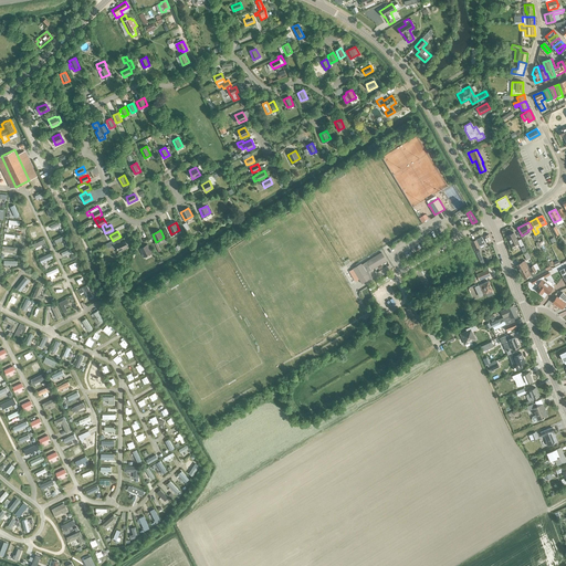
[(521,239),(517,240),(513,232),(506,237),(511,247),(519,242),(521,247),(524,244),(521,239)]
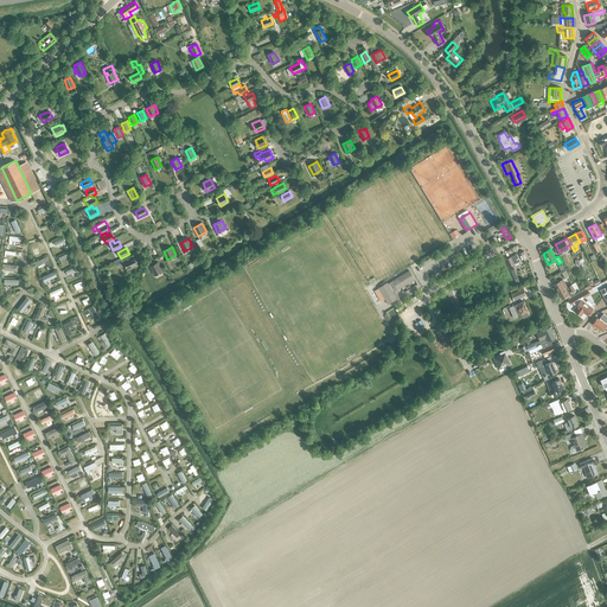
[(522,261),(528,259),(524,251),(521,253),(519,253),(518,253),(515,254),(516,255),(506,259),(510,267),(519,262),(518,261),(522,260),(522,261)]
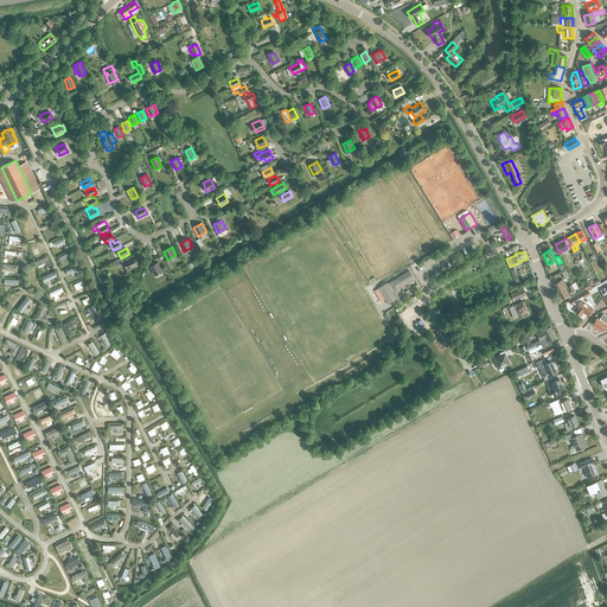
[(125,261),(128,270),(136,266),(132,257),(125,261)]
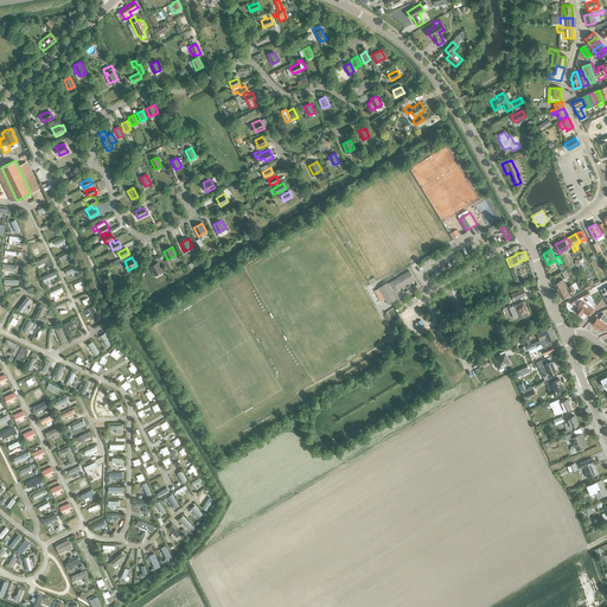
[(151,267),(154,275),(163,270),(159,263),(151,267)]
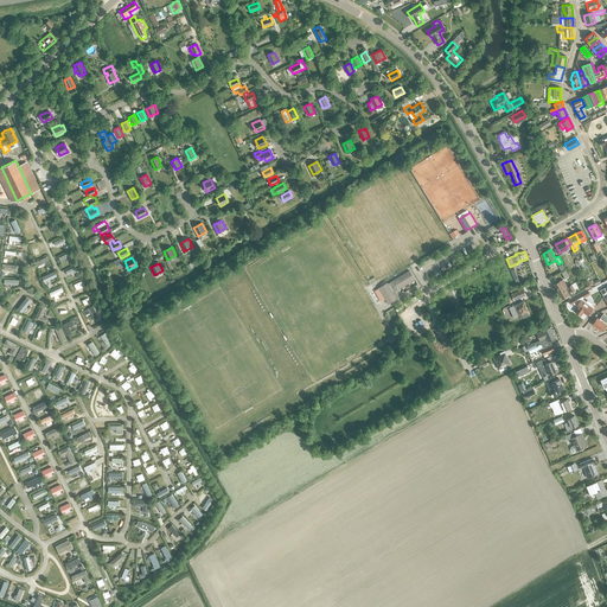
[(44,282),(57,276),(55,270),(42,276),(44,282)]
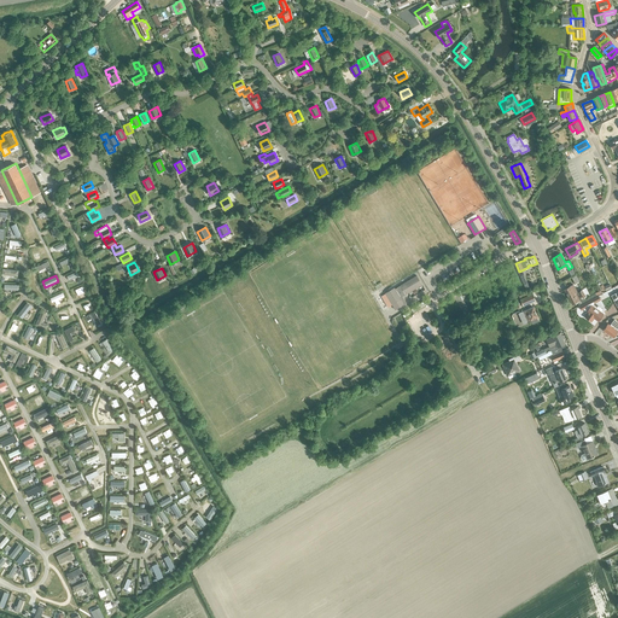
[(406,293),(406,295),(423,285),(417,275),(401,285),(401,286),(395,289),(395,287),(385,293),(392,304),(395,309),(407,303),(402,296),(406,293)]
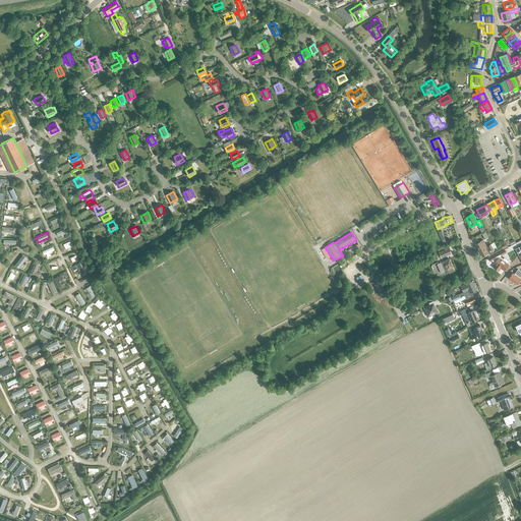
[(479,250),(486,246),(483,240),(480,241),(475,243),(479,250)]
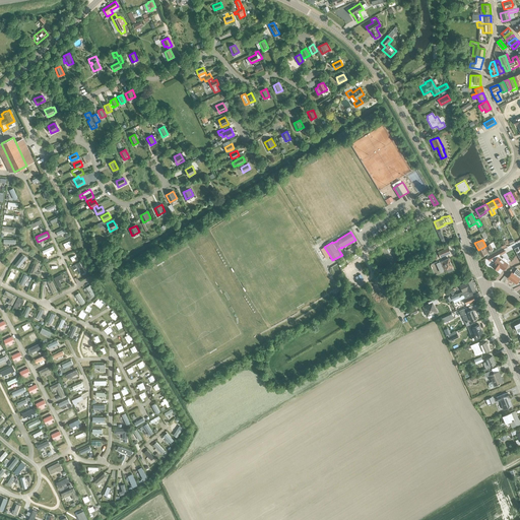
[(490,244),(485,246),(478,250),(481,257),(486,254),(489,253),(488,252),(490,251),(493,249),(490,244)]
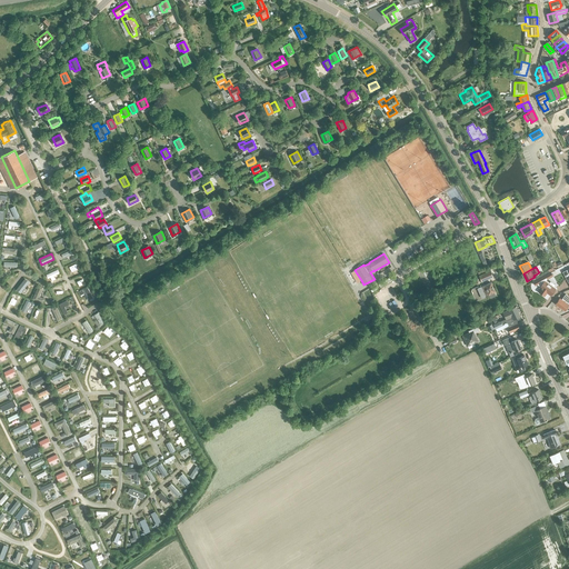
[(479,276),(481,281),(493,277),(489,268),(483,270),(478,272),(479,276)]
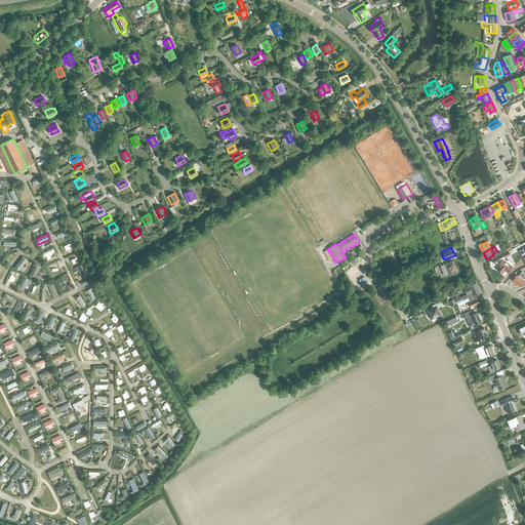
[(18,270),(27,260),(23,257),(14,267),(18,270)]
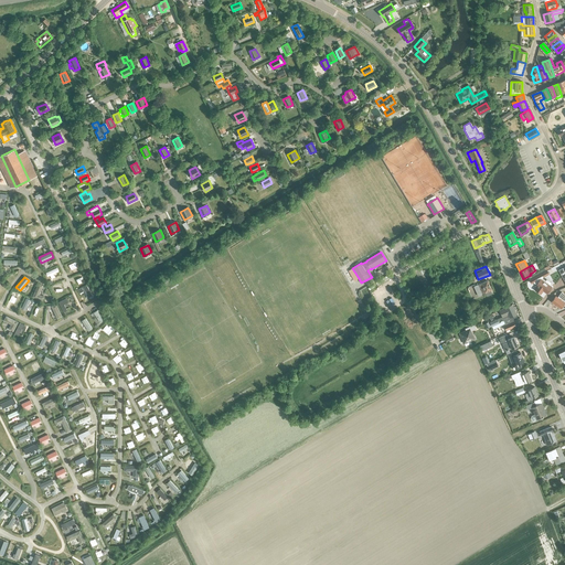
[(545,281),(544,283),(540,279),(536,285),(537,286),(534,289),(540,294),(543,289),(547,292),(552,287),(545,281)]
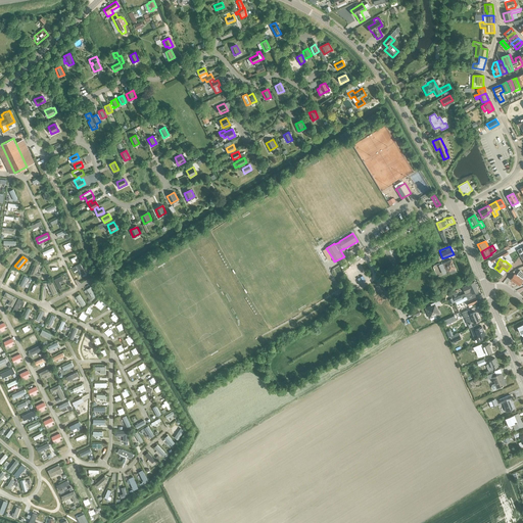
[(450,275),(456,272),(455,269),(452,259),(442,265),(445,273),(449,272),(450,275)]
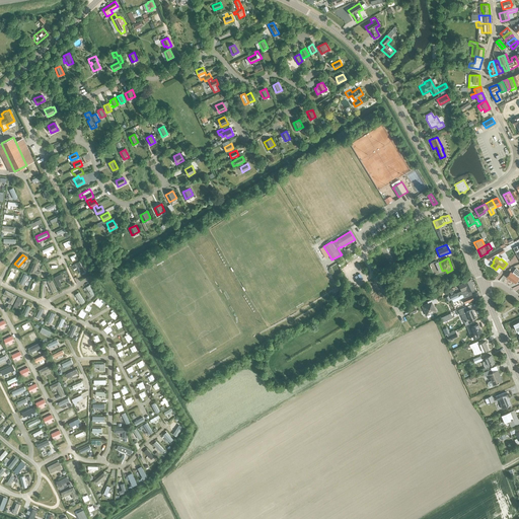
[(29,273),(39,277),(41,273),(35,271),(40,262),(35,260),(29,273)]
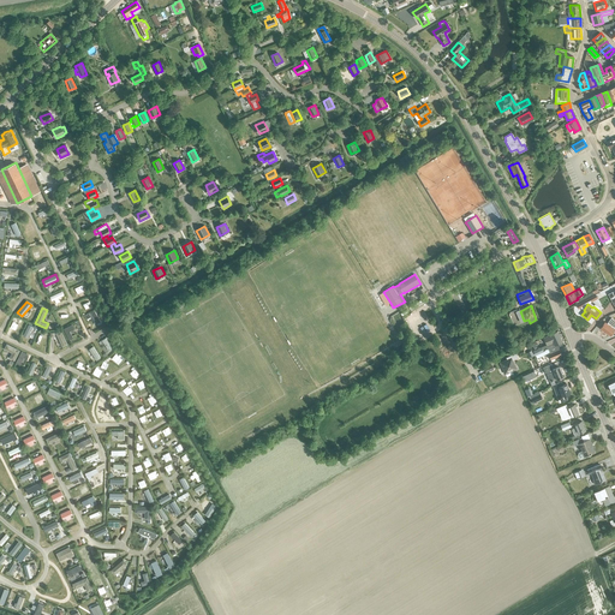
[(100,322),(95,311),(90,312),(96,324),(100,322)]
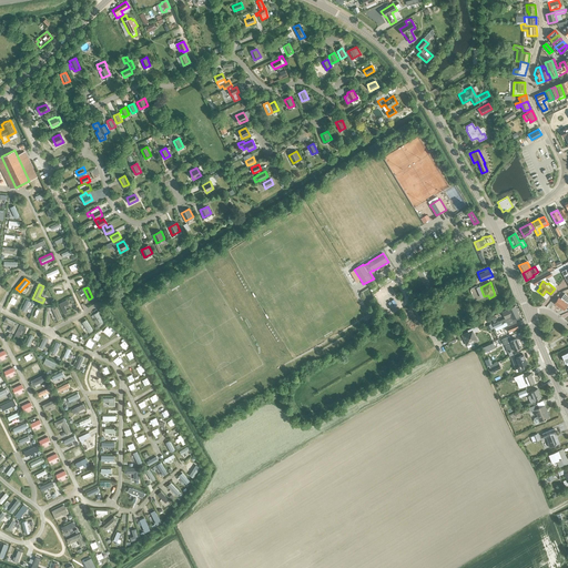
[(567,305),(567,296),(565,294),(560,298),(559,297),(555,304),(564,311),(567,305)]
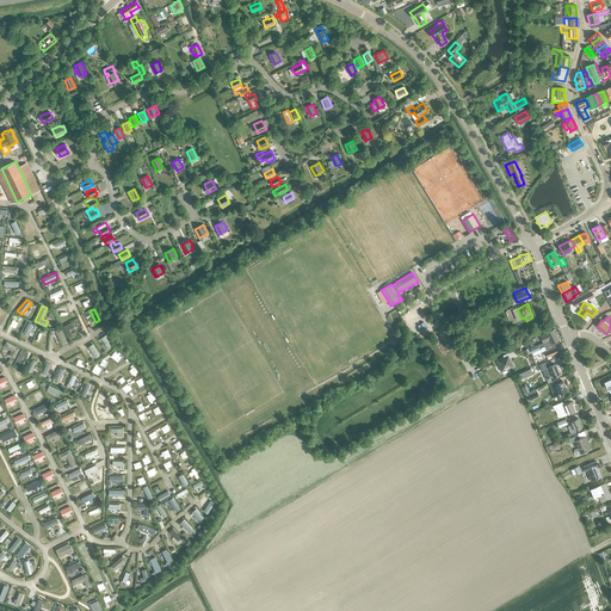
[(63,326),(69,338),(73,335),(69,328),(74,327),(72,322),(63,326)]
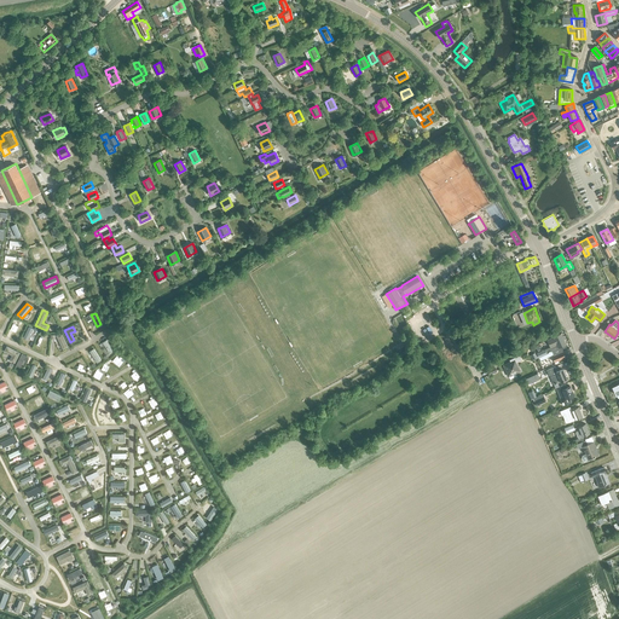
[(56,335),(63,350),(69,347),(62,333),(56,335)]
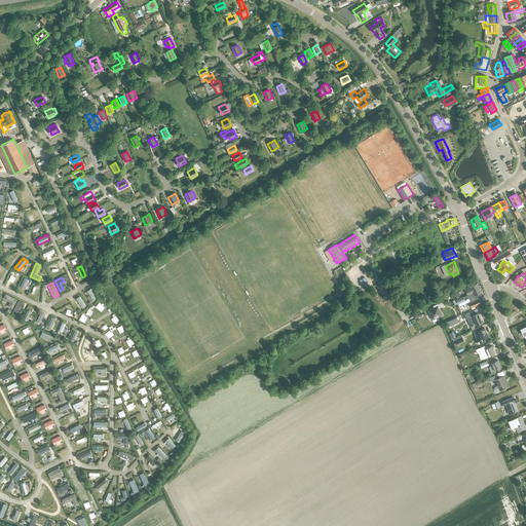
[(465,289),(470,298),(481,292),(477,284),(465,289)]
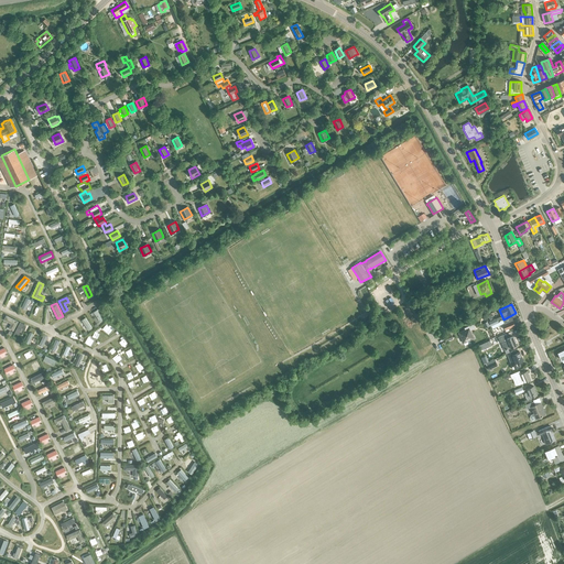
[(6,315),(3,320),(11,324),(9,328),(13,331),(18,321),(6,315)]
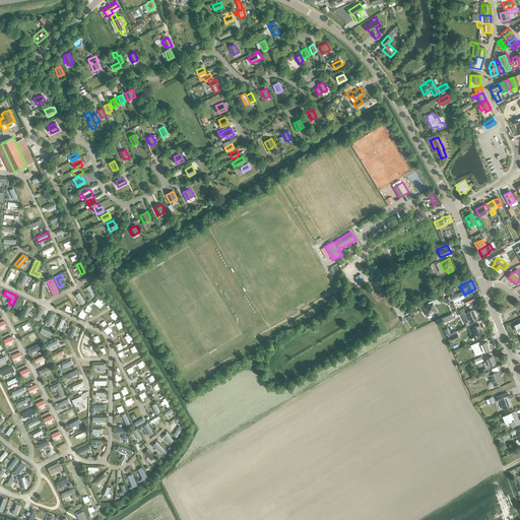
[(18,297),(13,307),(16,309),(20,303),(22,304),(23,300),(18,297)]
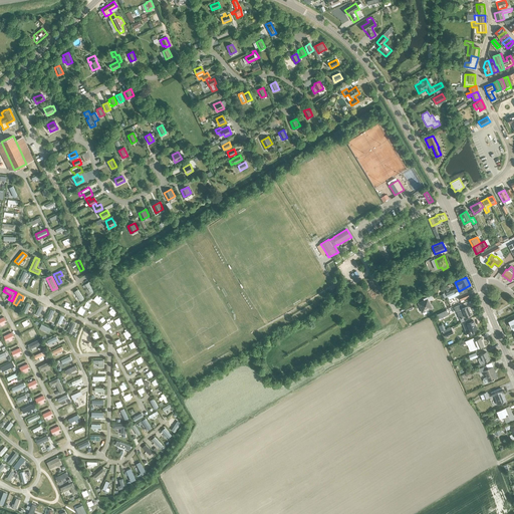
[(419,303),(423,312),(432,308),(429,301),(433,299),(432,295),(423,299),(424,301),(419,303)]
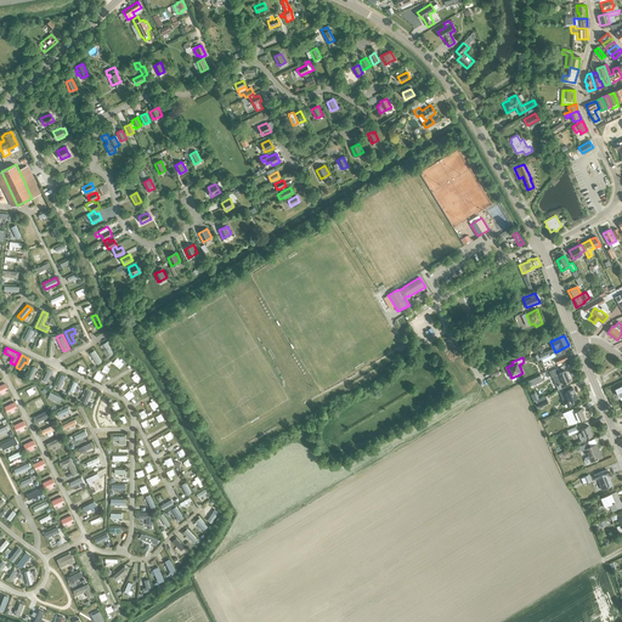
[(565,371),(559,373),(558,368),(549,372),(552,378),(553,377),(557,386),(570,382),(565,371)]
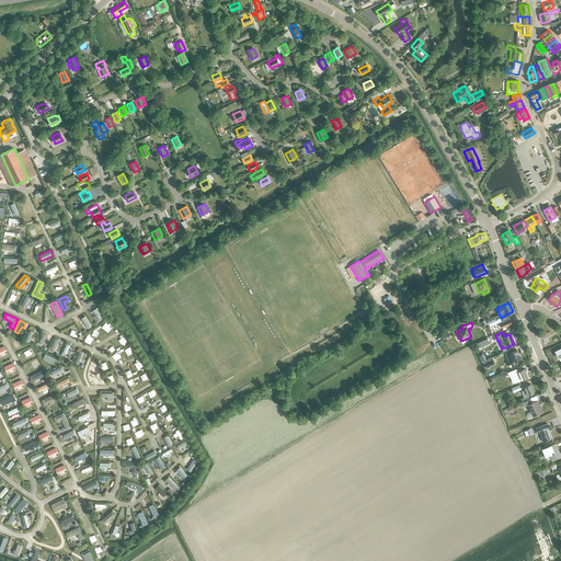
[(516,350),(514,351),(513,348),(504,352),(508,364),(510,367),(517,365),(516,363),(517,363),(516,361),(521,359),(516,350)]
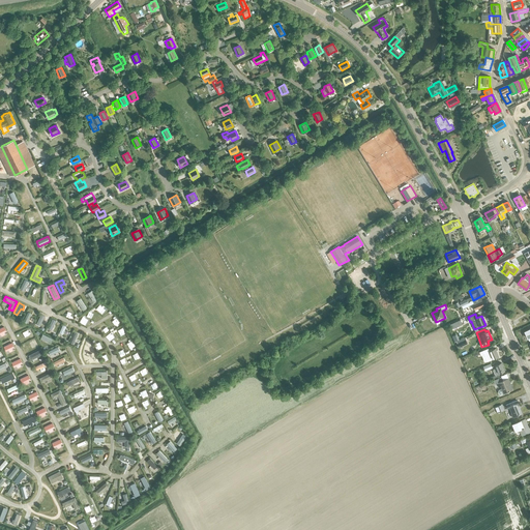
[(35,340),(25,345),(26,348),(31,345),(32,347),(35,346),(34,344),(36,343),(35,340)]
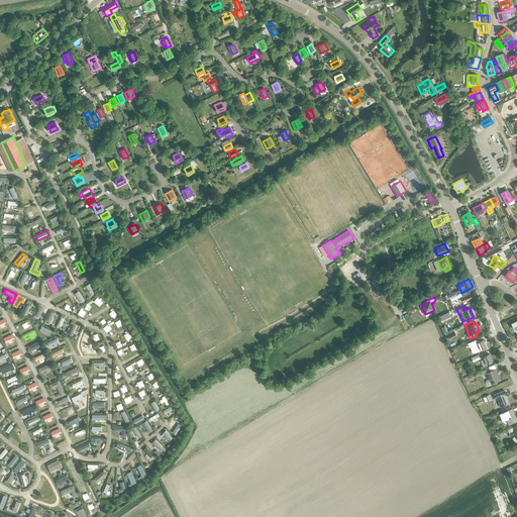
[(122,334),(114,338),(119,346),(126,342),(122,334)]
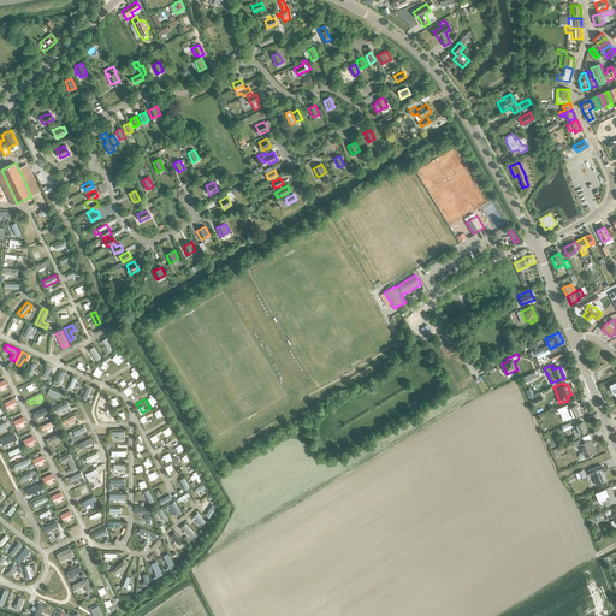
[(36,419),(49,412),(47,406),(34,413),(36,419)]
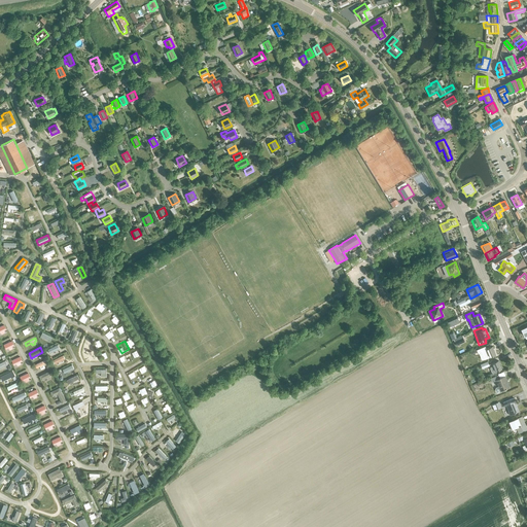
[(493,347),(486,349),(485,347),(477,350),(478,354),(482,352),(485,359),(496,355),(493,347)]
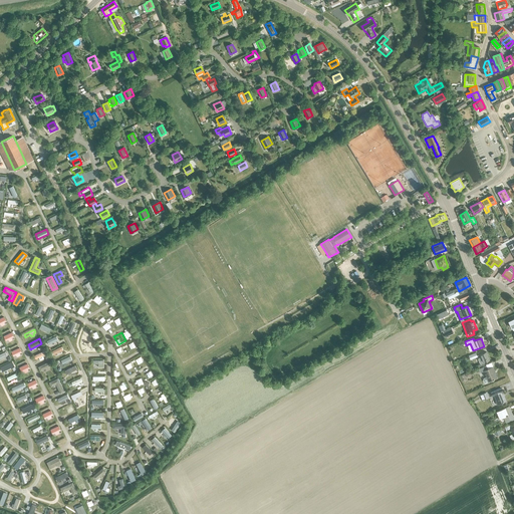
[(61,346),(52,351),(53,354),(63,349),(61,346)]
